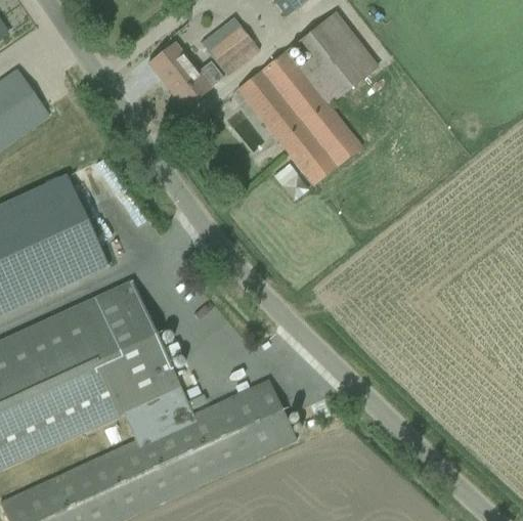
[(272,0),(286,16),(305,0),(272,0)]
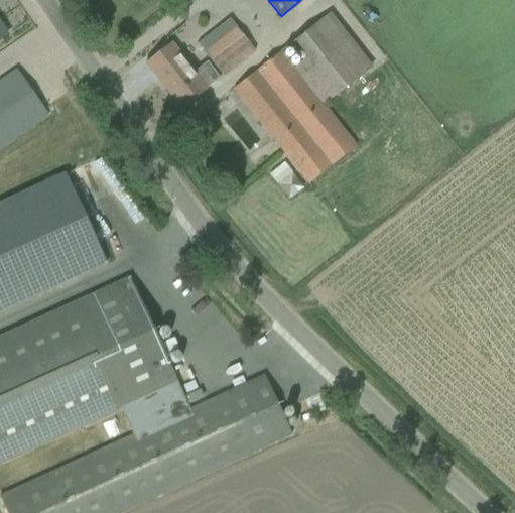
[(323,103),(371,66),(329,12),(294,38),(307,54),(293,67),(280,50),(234,87),(308,182),(356,145),(323,103)]
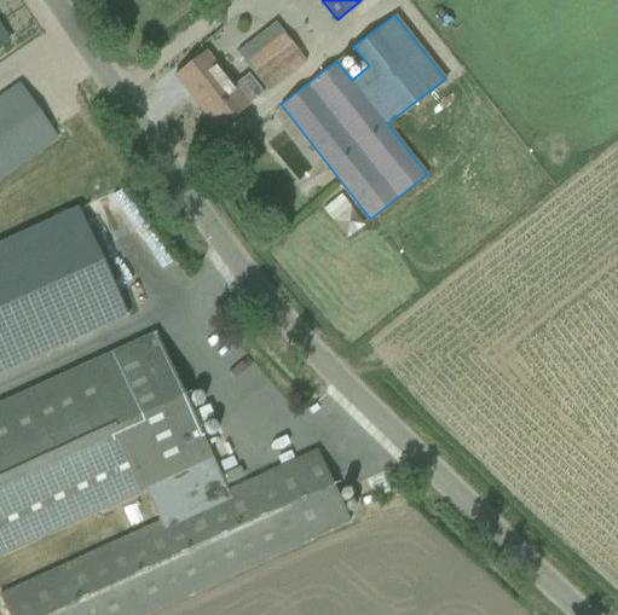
[(267,88),(306,58),(284,30),(246,61),(267,88)]
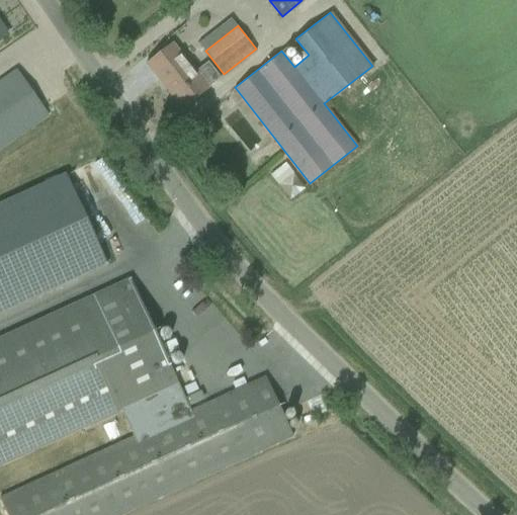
[(172,40),(162,49),(146,62),(182,107),(208,87),(206,85),(218,76),(205,61),(195,70),(172,40)]
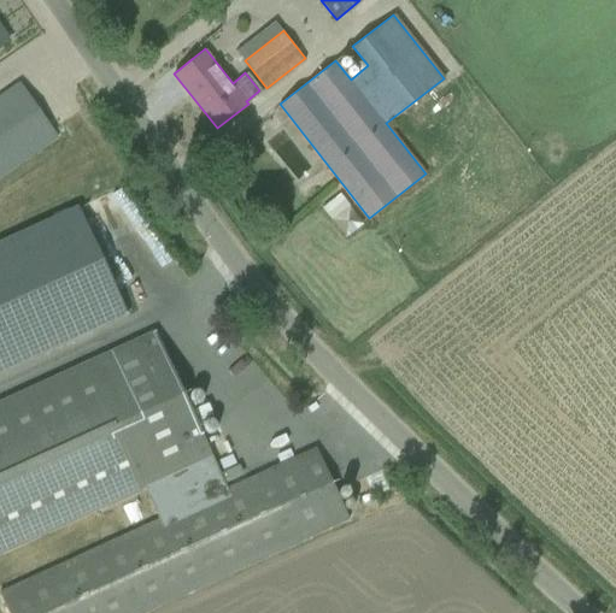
[(21,82),(0,96),(0,174),(57,135),(21,82)]
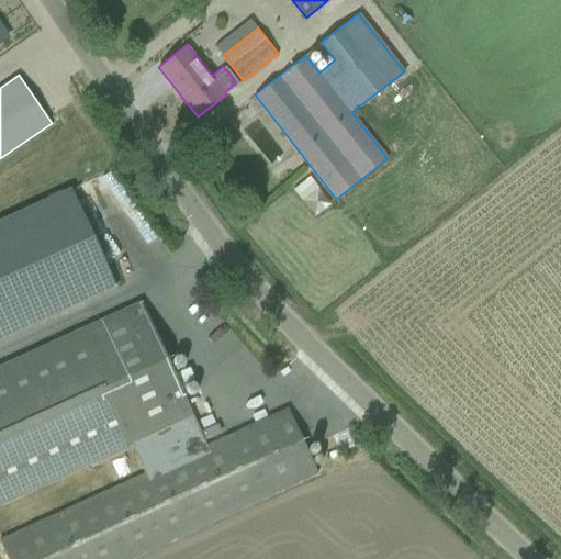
[(75,193),(0,227),(0,338),(116,286),(75,193)]
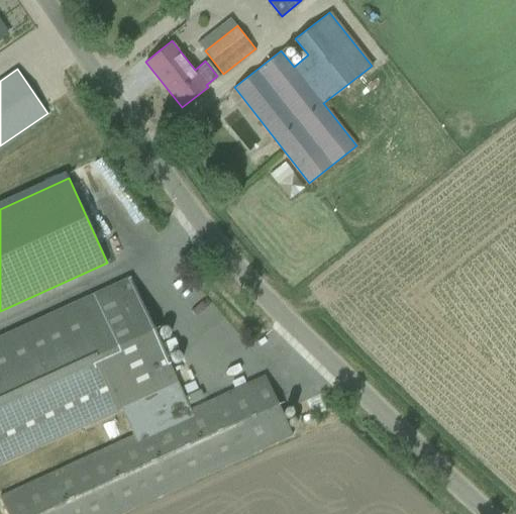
[(0,459),(119,406),(132,434),(190,408),(165,351),(160,340),(130,278),(0,336),(0,459)]
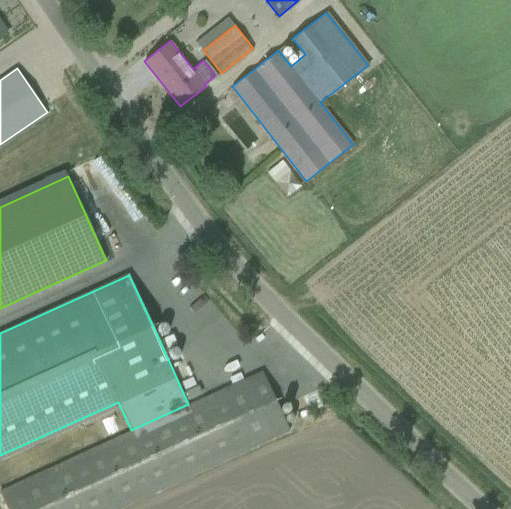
[(172,331),(158,337),(163,348),(177,342),(172,331)]
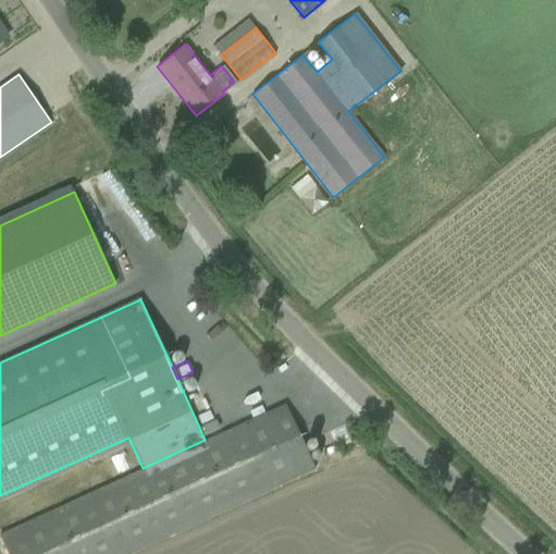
[(0,539),(7,553),(127,553),(303,474),(314,468),(285,403),(205,440),(143,468),(0,533),(0,539)]
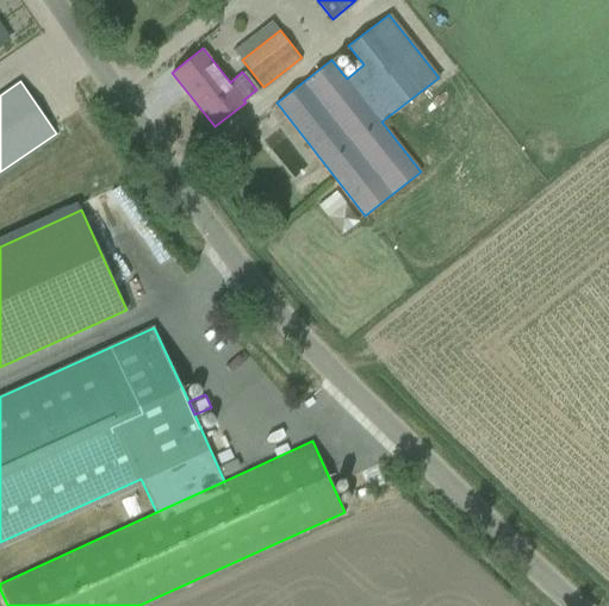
[(232,447),(217,453),(227,476),(243,470),(232,447)]
